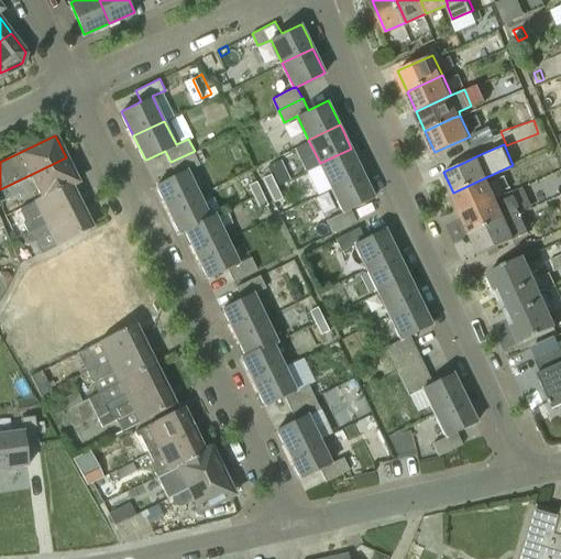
[(363,173),(351,149),(320,163),(332,187),(363,173)]
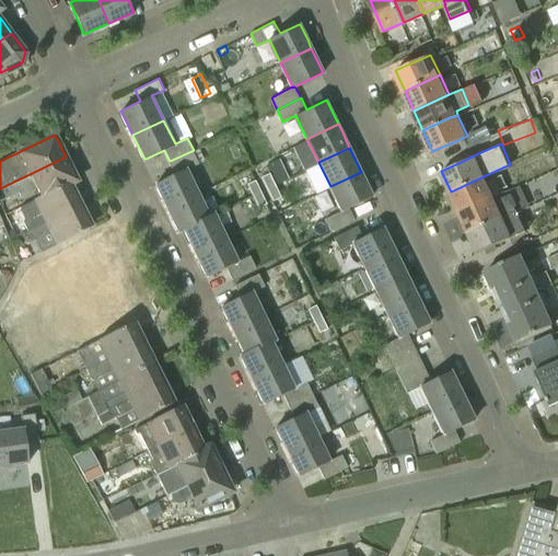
[(167,207),(198,193),(186,168),(199,162),(194,150),(170,161),(175,173),(155,183),(167,207)]
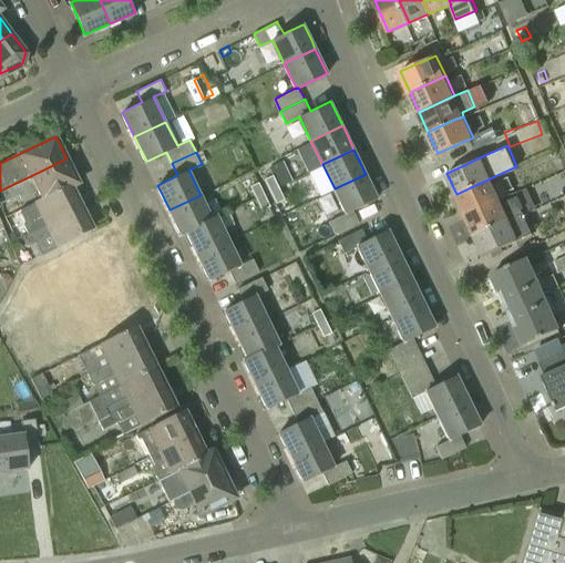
[(38,190),(41,197),(42,198),(71,184),(78,181),(67,159),(0,191),(0,198),(1,202),(20,193),(22,198),(38,190)]
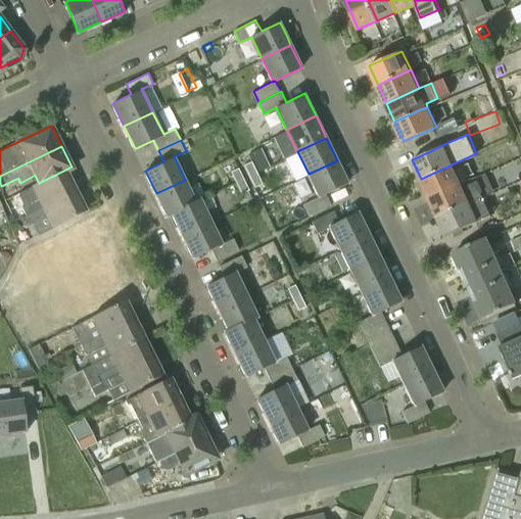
[(245,163),(251,175),(258,171),(253,159),(245,163)]
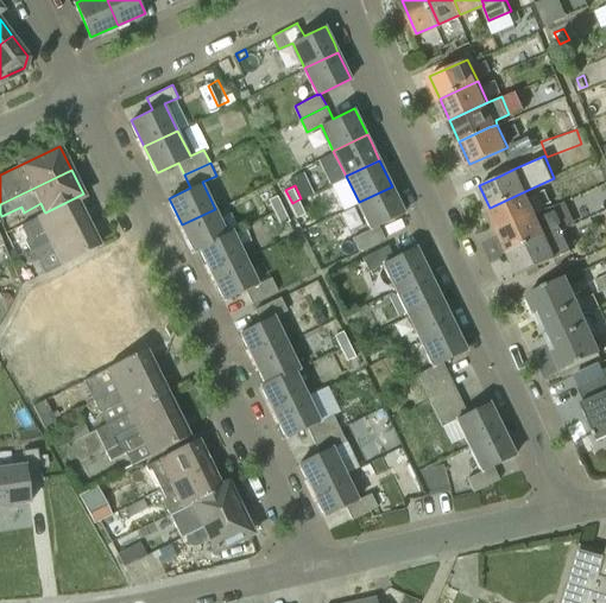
[(392,186),(359,202),(371,228),(354,236),(360,249),(385,236),(379,224),(404,211),(392,186)]
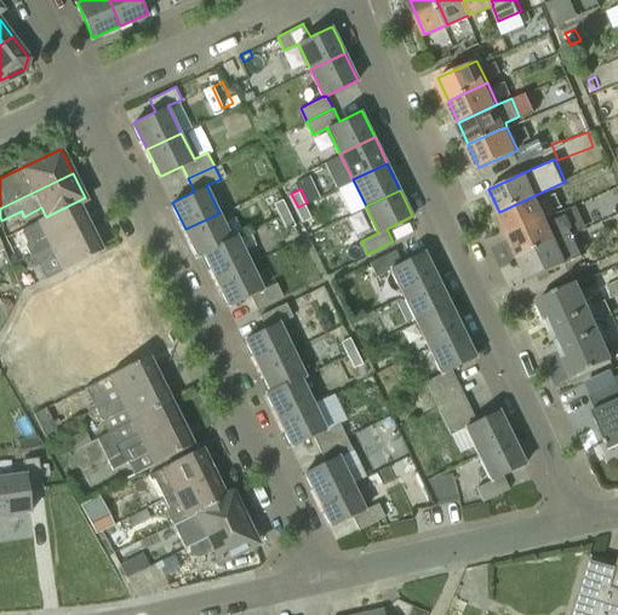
[(509,234),(548,216),(538,194),(499,212),(509,234)]
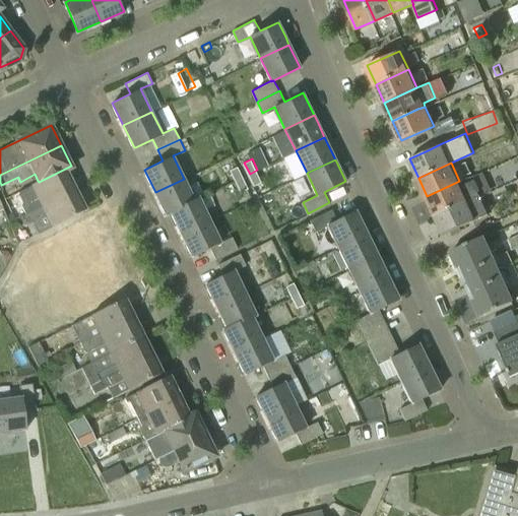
[(231,169),(237,180),(244,177),(238,166),(231,169)]
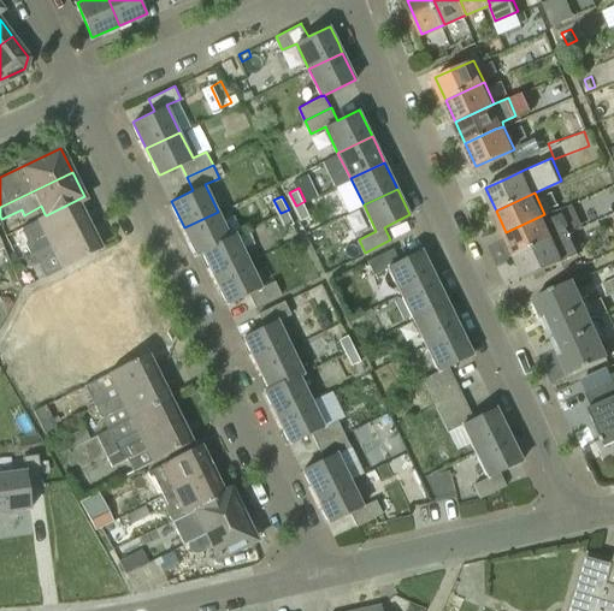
[(27,241),(31,251),(88,223),(77,200),(46,215),(45,214),(23,225),(30,239),(27,241)]
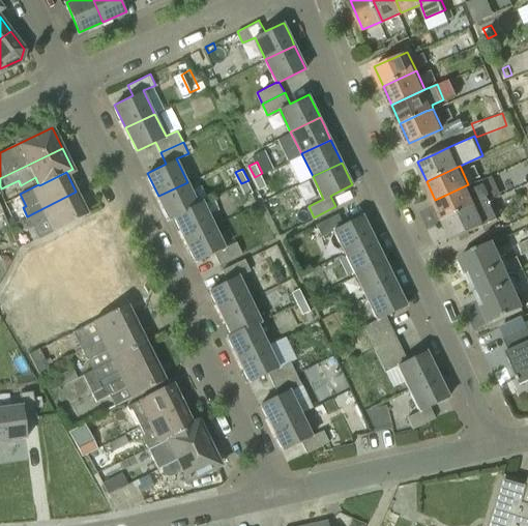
[(267,184),(262,173),(255,177),(260,187),(267,184)]
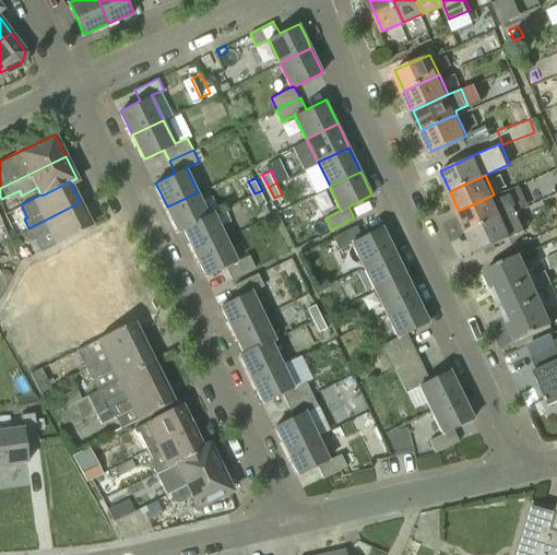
[(268,201),(262,190),(255,193),(260,205),(268,201)]
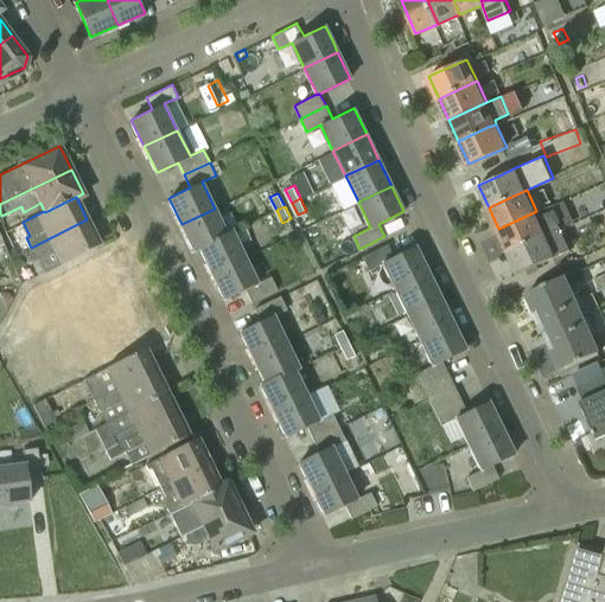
[(498,229),(509,251),(545,235),(561,228),(559,222),(561,221),(556,207),(539,216),(536,211),(498,229)]
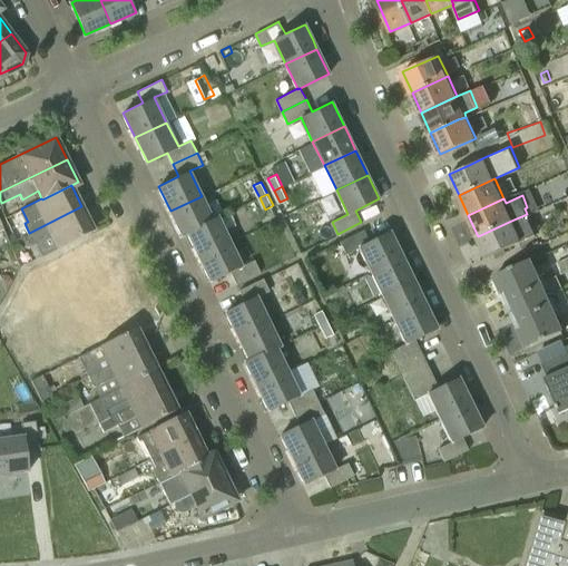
[(202,196),(170,211),(175,220),(183,235),(186,234),(188,233),(214,221),(202,196)]
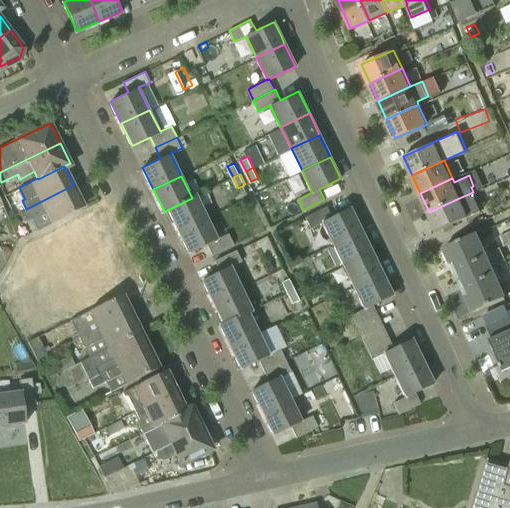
[(73,185),(26,209),(24,210),(33,231),(83,206),(73,185)]
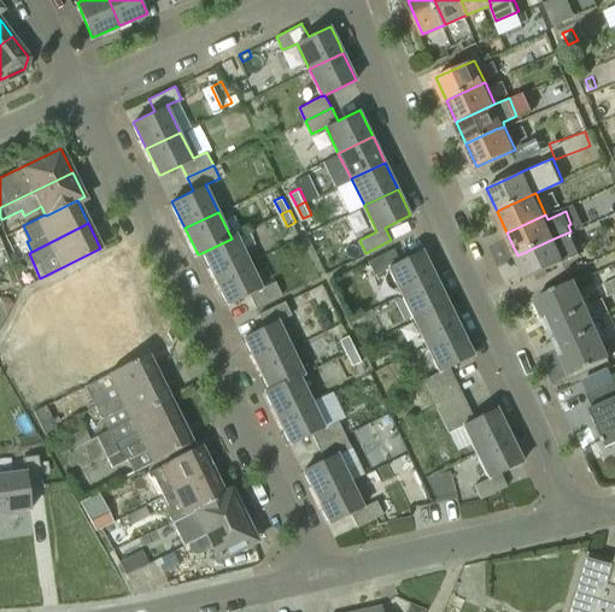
[(554,239),(517,256),(527,277),(581,253),(570,231),(554,239)]
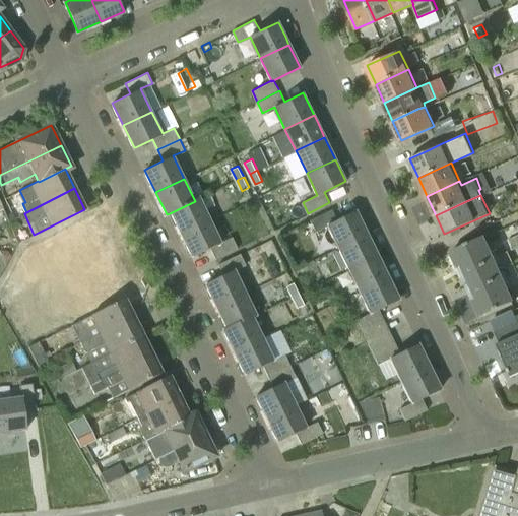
[(178,226),(182,234),(210,220),(200,198),(195,201),(172,212),(178,226)]
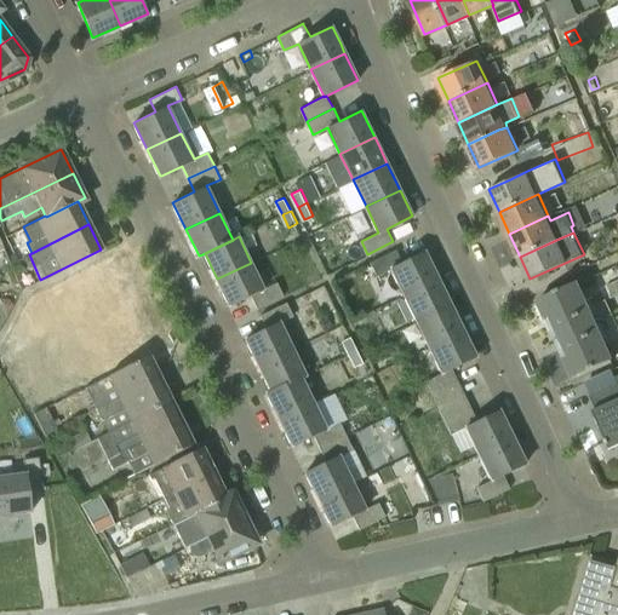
[(392,268),(404,293),(438,277),(424,251),(402,262),(396,248),(370,260),(377,275),(392,268)]
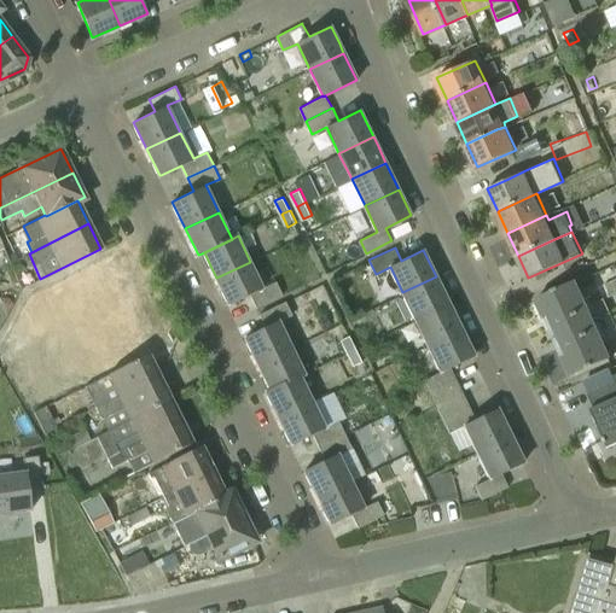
[(262,287),(250,262),(216,278),(220,287),(228,304),(230,303),(250,293),(257,307),(283,293),(277,280),(262,287)]
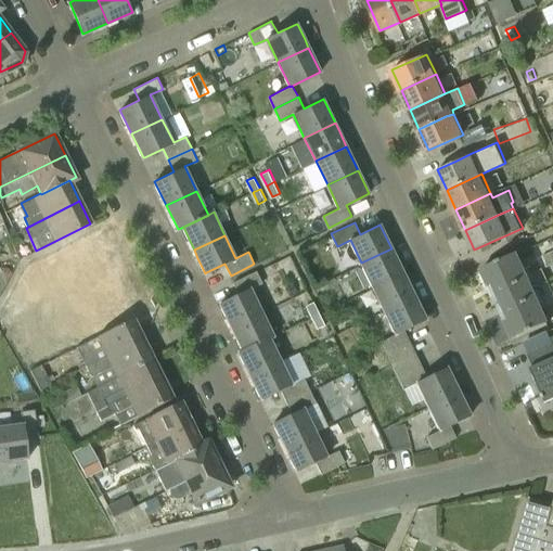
[(403,271),(391,248),(361,263),(372,286),(403,271)]
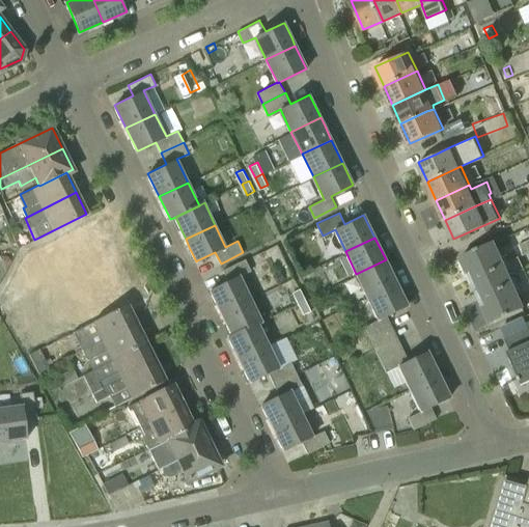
[(480,287),(525,267),(520,254),(510,259),(507,253),(503,254),(497,240),(461,256),(469,273),(473,271),(480,287)]
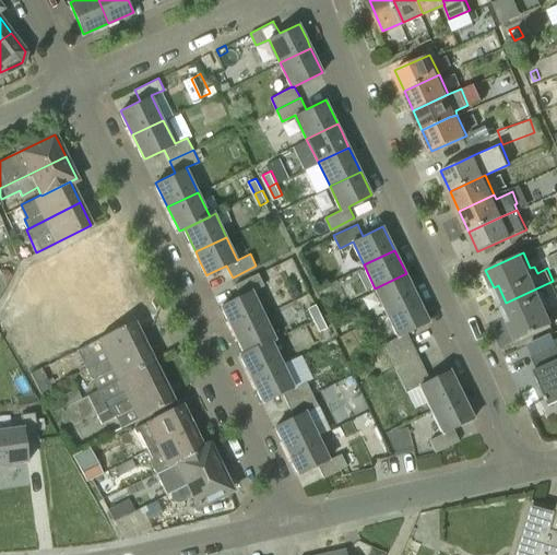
[(546,256),(550,267),(556,264),(556,252),(546,256)]
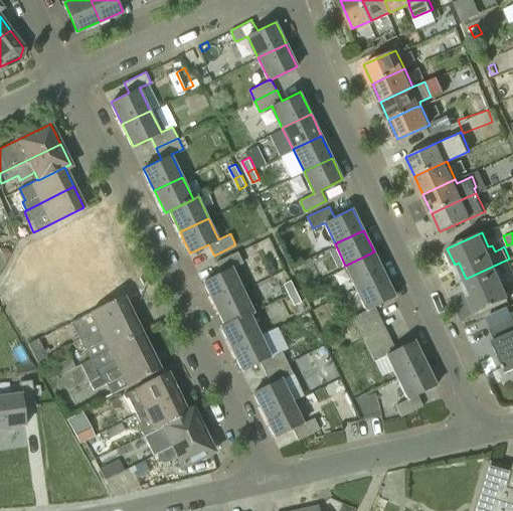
[(12,250),(8,246),(4,245),(0,247),(7,262),(12,250)]
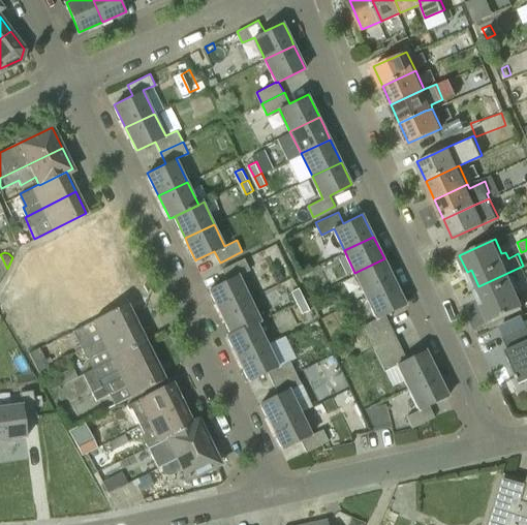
[(250,269),(245,257),(222,268),(227,279),(210,288),(216,303),(220,310),(249,297),(239,275),(250,269)]
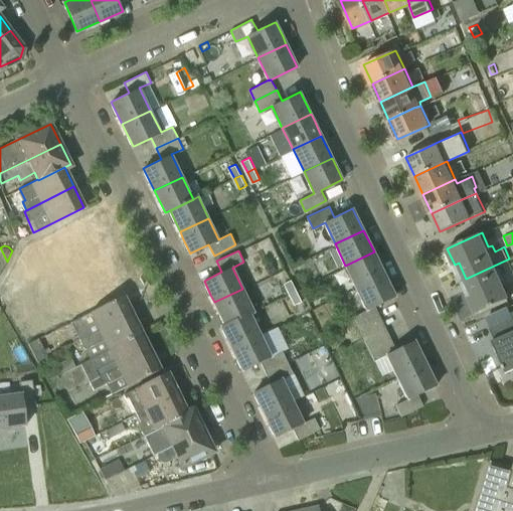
[(384,274),(374,251),(345,266),(356,288),(384,274)]
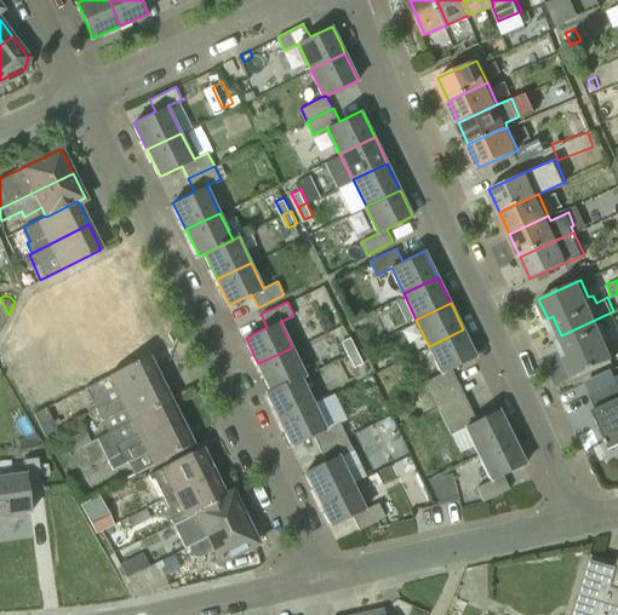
[(573,377),(614,358),(607,340),(614,337),(612,332),(617,329),(617,321),(613,311),(561,335),(571,355),(565,357),(573,377)]
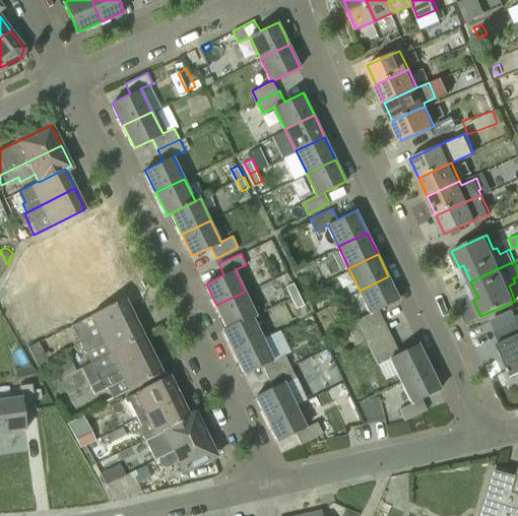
[(368,341),(390,330),(379,309),(399,299),(388,276),(360,291),(371,313),(358,319),(368,341)]
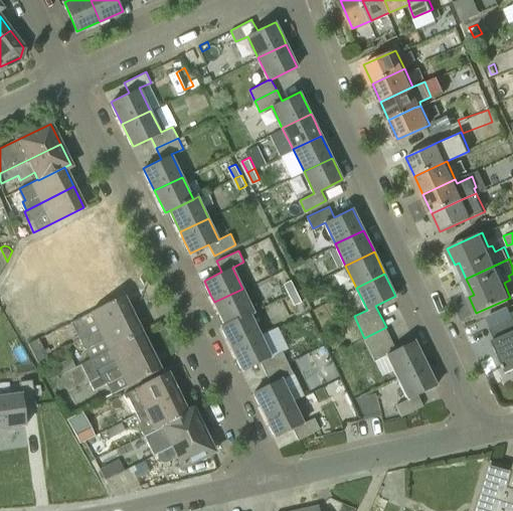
[(285,282),(290,293),(297,290),(292,279),(285,282)]
